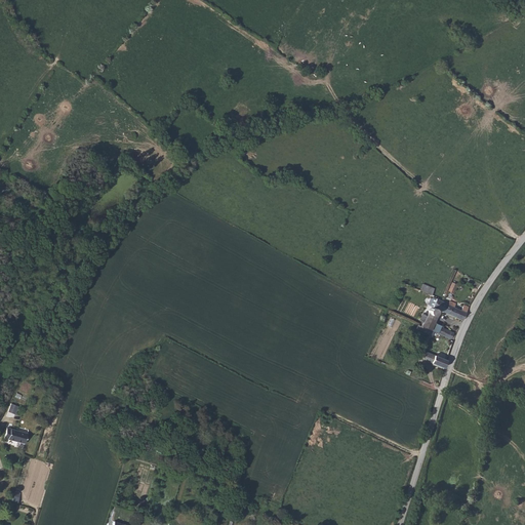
[(419,289),(432,294),(434,288),(422,283),(419,289)]
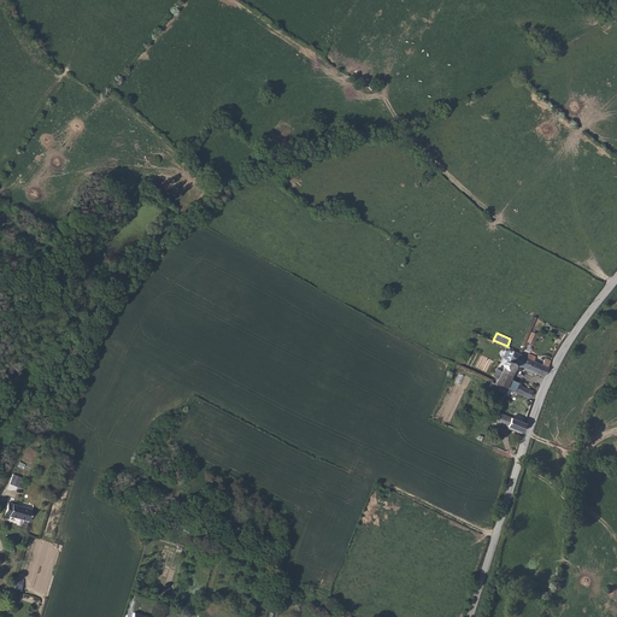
[(544,376),(551,360),(545,358),(541,364),(534,360),(536,357),(529,353),(527,357),(510,350),(510,347),(507,346),(501,358),(492,376),(497,378),(495,382),(509,388),(512,391),(530,398),(533,391),(517,383),(518,382),(511,378),(515,371),(512,370),(515,366),(515,363),(544,376)]
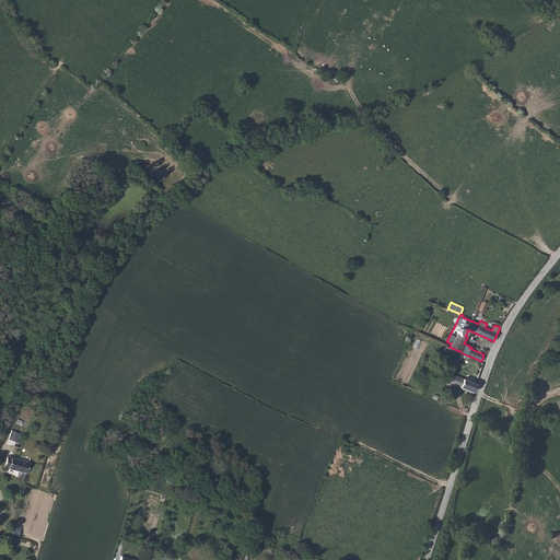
[(462,352),(450,347),(446,346),(444,350),(457,356),(462,352)]
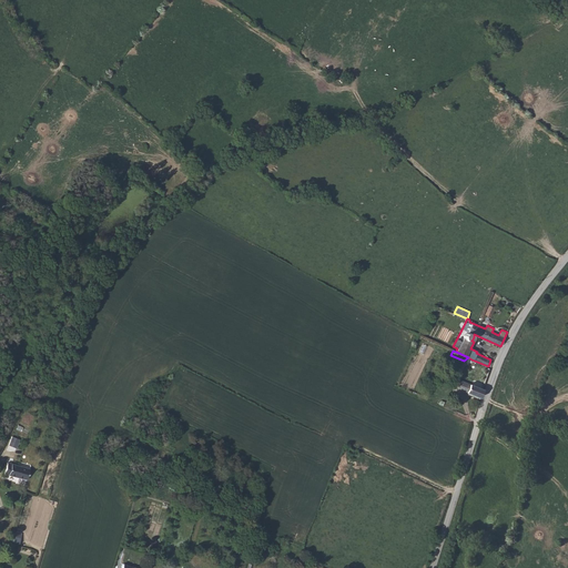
[(480,397),(484,388),(463,381),(459,379),(456,388),(459,389),(480,397)]
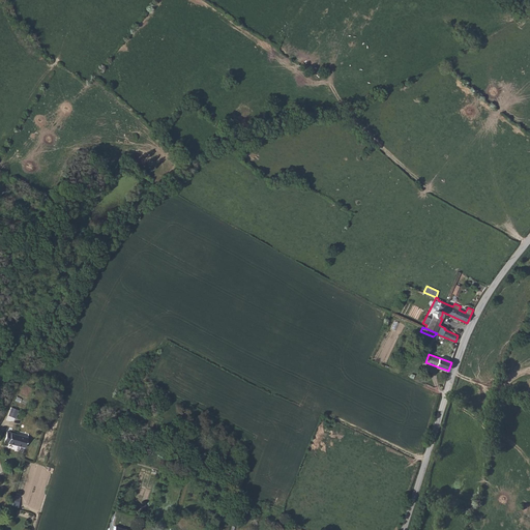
[(7,417),(15,419),(18,412),(10,409),(7,417)]
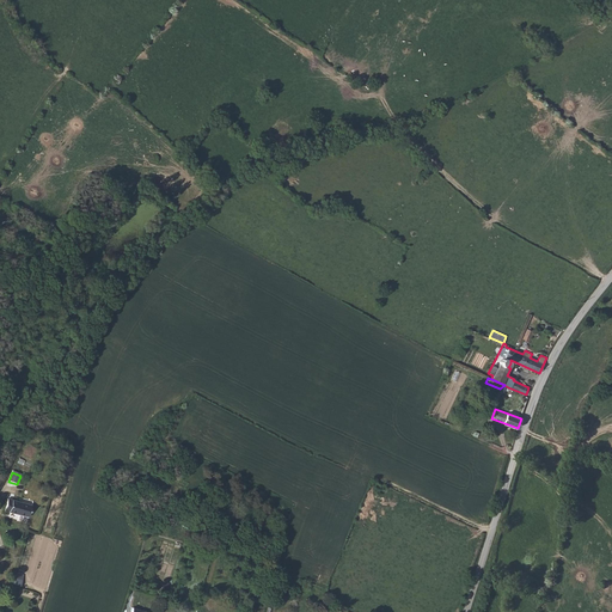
[(31,507),(20,505),(6,500),(4,512),(28,518),(31,507)]
